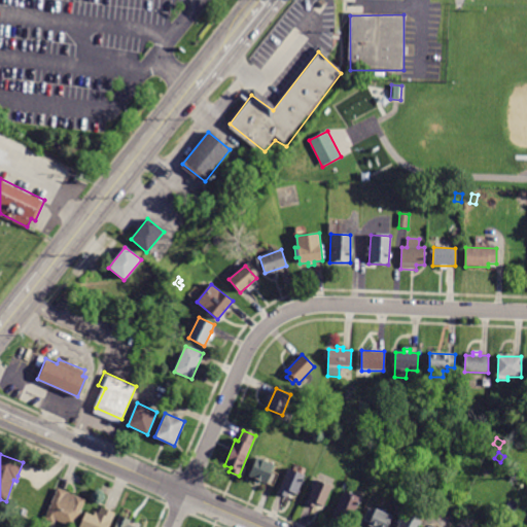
[(249,476),(256,458),(274,465),(272,471),(278,475),(273,486),(249,476)]
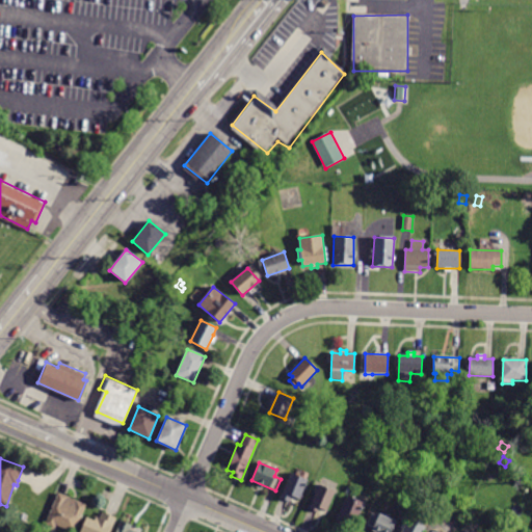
[(282,499),(281,498),(290,473),(307,480),(299,500),(291,496),(289,502),(282,499)]
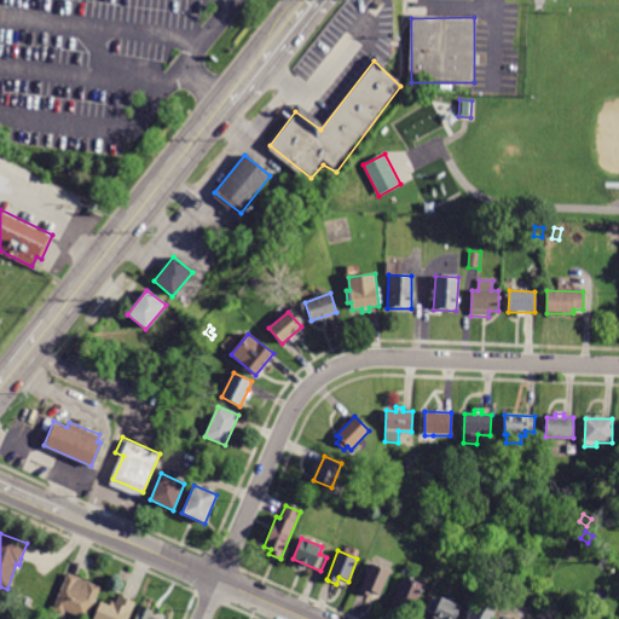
[(360,591),(371,565),(388,572),(380,595),(371,591),(370,596),(360,591)]
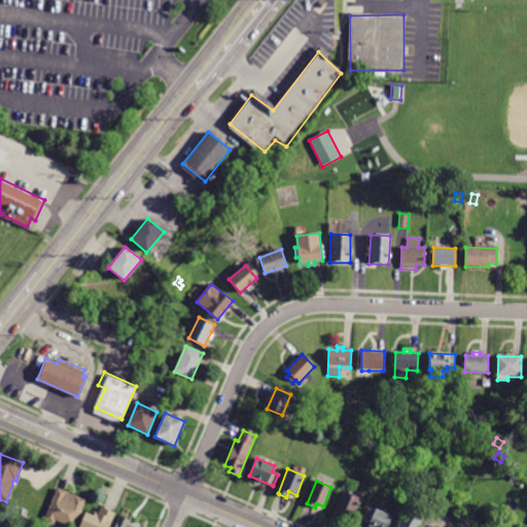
[(347,492),(341,489),(344,483),(350,486),(347,492)]
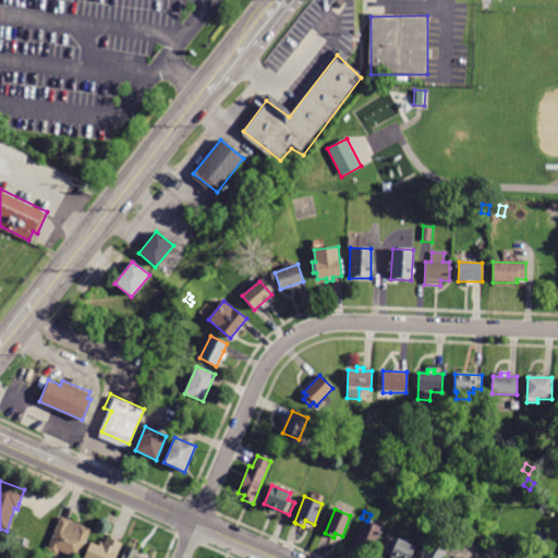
[(91,530),(77,557),(59,550),(57,554),(48,549),(61,517),(91,530)]
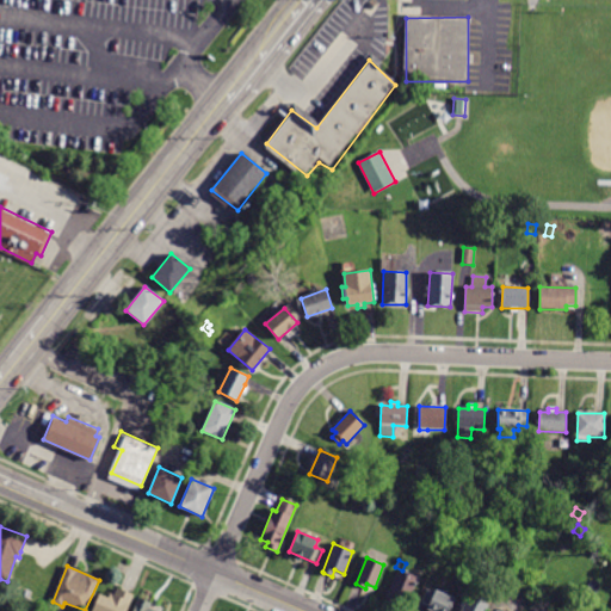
[(387,598),(399,569),(418,578),(408,600),(399,596),(396,603),(387,598)]
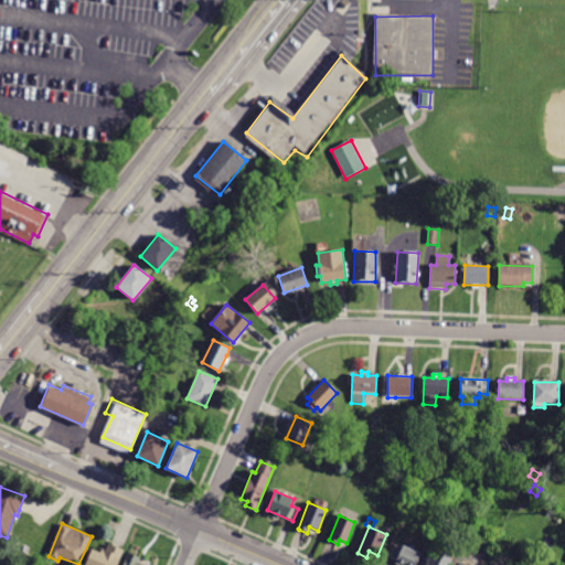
[(124,550),(117,564),(86,564),(93,550),(100,553),(103,548),(107,550),(109,544),(124,550)]
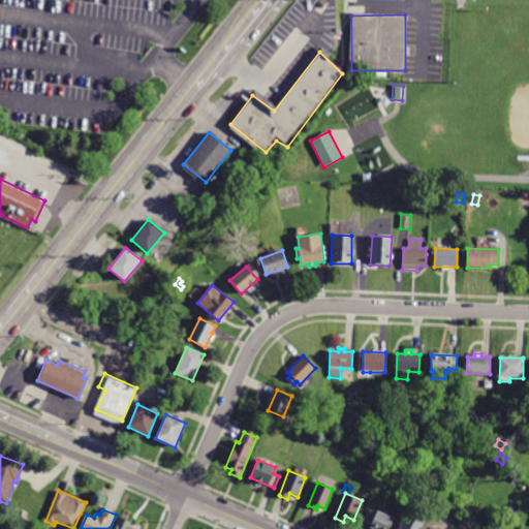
[(374,528),(370,527),(371,525),(365,522),(370,510),(376,514),(377,511),(393,519),(387,528),(374,528)]
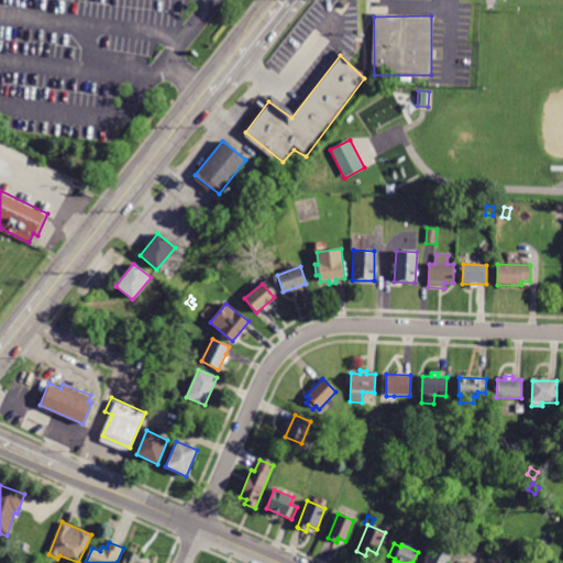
[(450,558),(446,562),(424,562),(431,550),(450,558)]
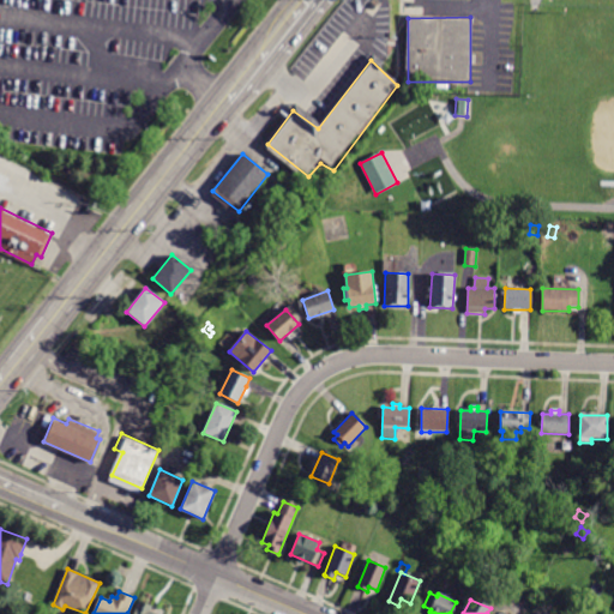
[(133,613),(140,601),(164,612),(163,613),(133,613)]
